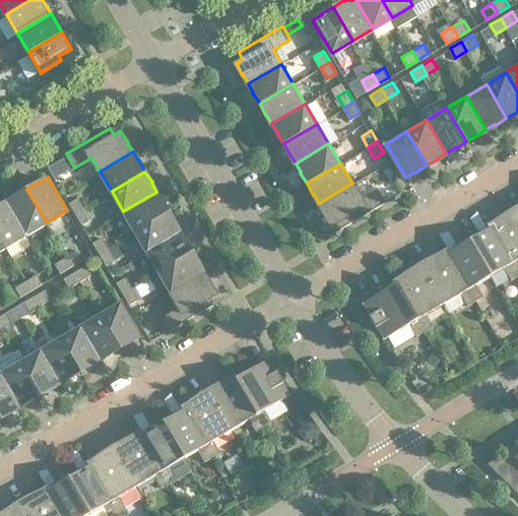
[(361,197),(352,183),(319,203),(324,212),(323,212),(331,222),(331,223),(338,219),(342,227),(385,201),(377,188),(361,197)]
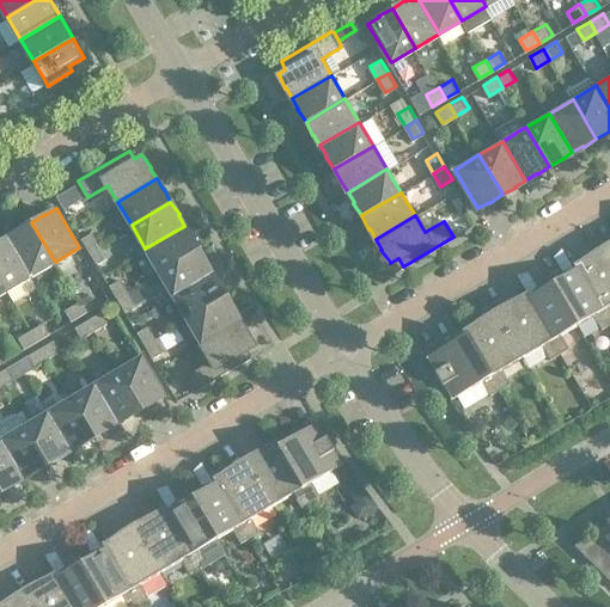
[(55,262),(31,222),(18,230),(19,230),(8,237),(31,275),(55,262)]
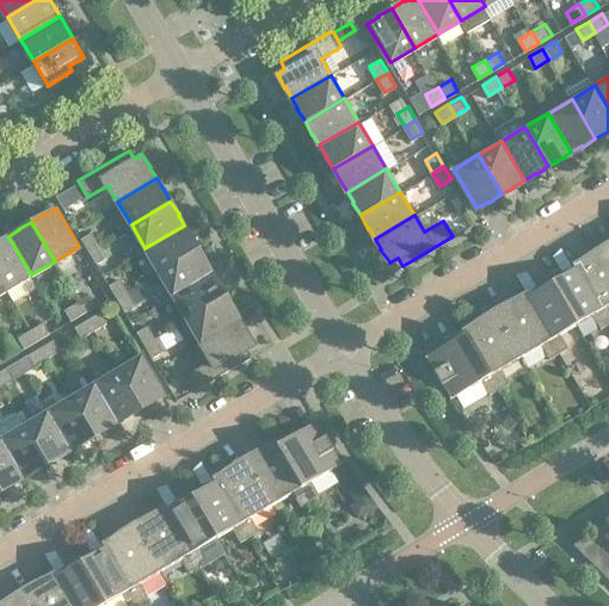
[(190,235),(184,226),(145,248),(159,272),(197,248),(191,235),(190,235)]
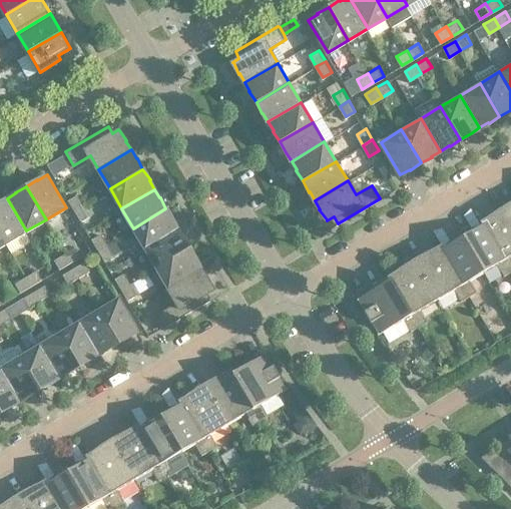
[(78,193),(68,198),(75,209),(84,203),(78,193)]
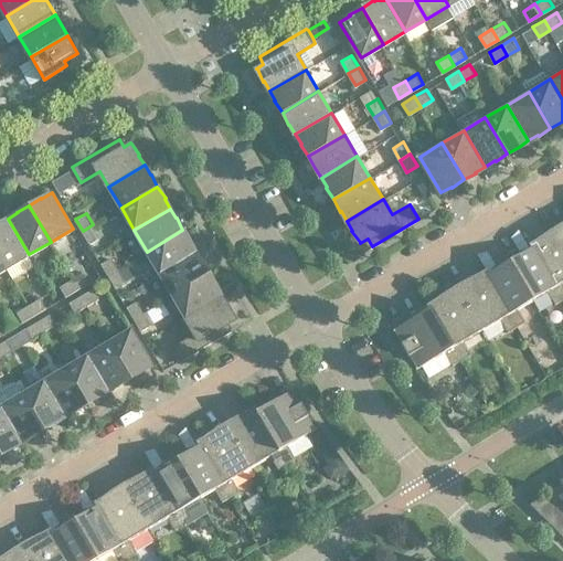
[(29,254),(8,219),(0,222),(0,254),(8,267),(29,254)]
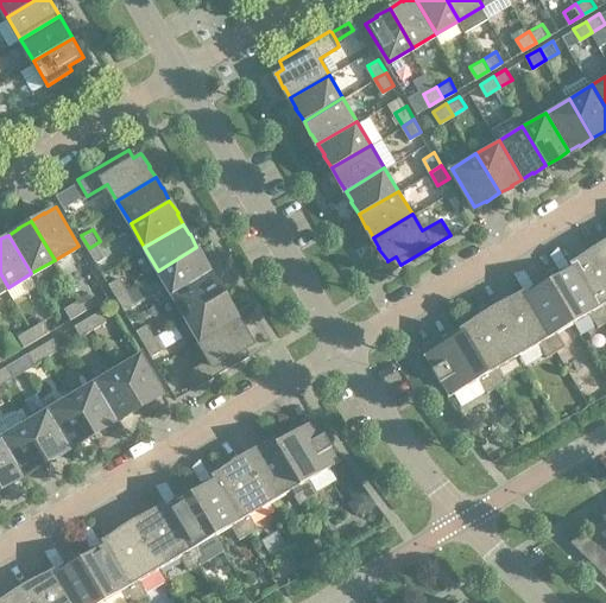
[(107,254),(100,241),(89,248),(96,261),(107,254)]
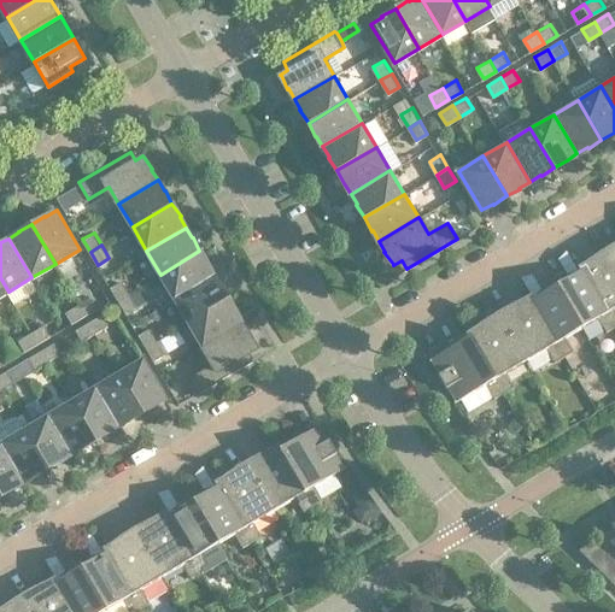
[(614,252),(610,246),(579,265),(581,269),(583,268),(608,311),(610,310),(614,317),(614,252)]
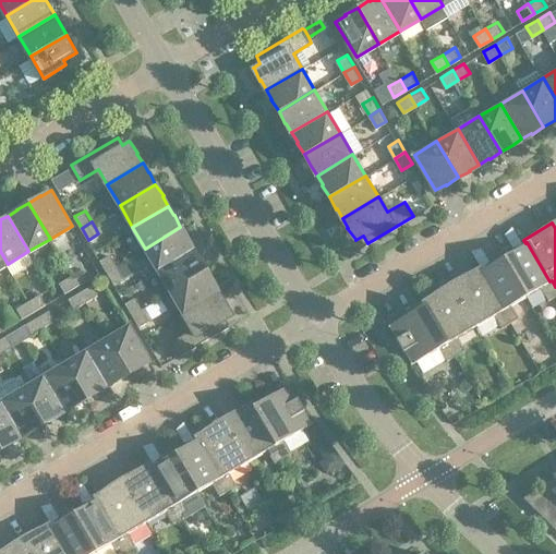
[(189,239),(180,227),(145,249),(157,269),(193,249),(188,239),(189,239)]
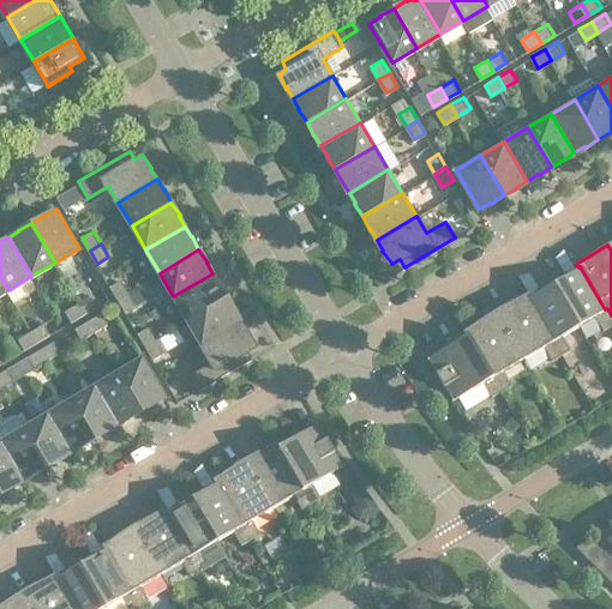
[(605,309),(580,266),(579,267),(555,282),(580,324),(594,315),(603,330),(611,324),(611,315),(607,308),(605,309)]
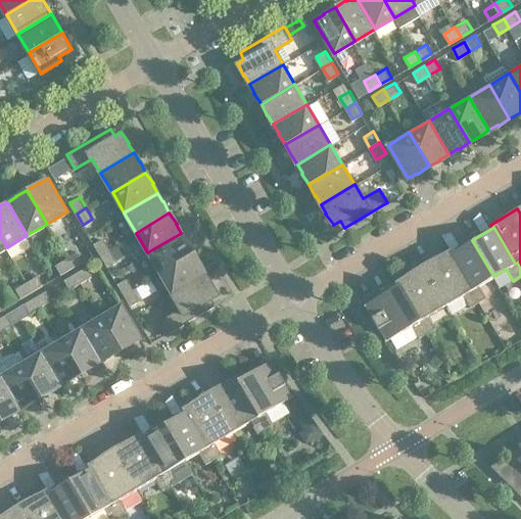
[(186,242),(181,233),(147,252),(159,273),(193,252),(187,241),(186,242)]
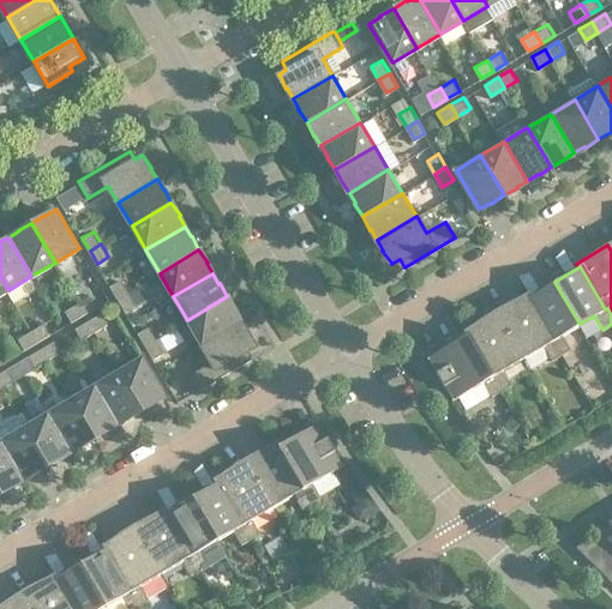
[(121,278),(111,284),(118,297),(129,291),(121,278)]
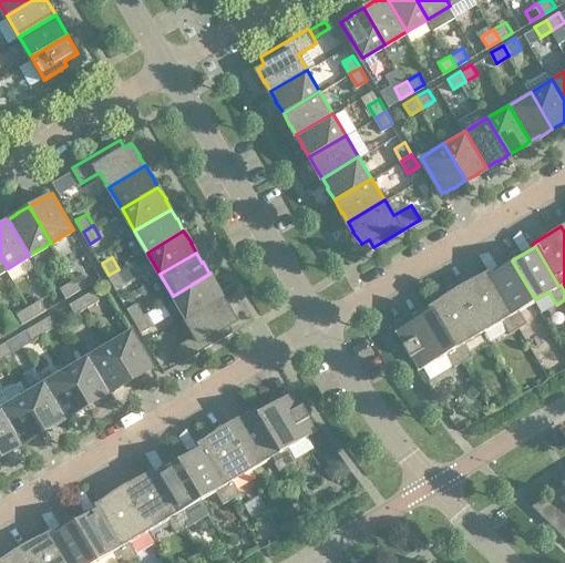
[(512,260),(490,273),(489,274),(512,313),(510,315),(517,327),(530,320),(522,307),(535,299),(512,260)]
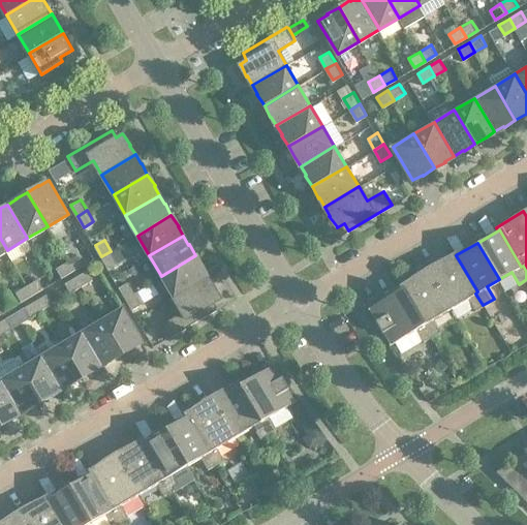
[(118,263),(111,251),(101,256),(107,268),(118,263)]
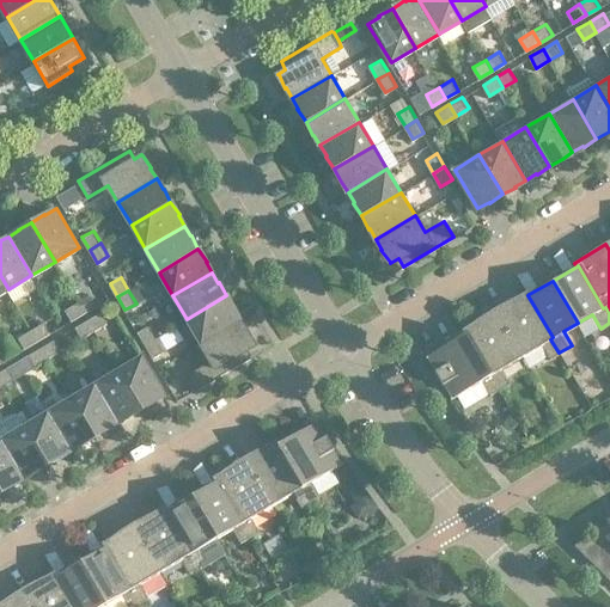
[(526,290),(494,310),(523,356),(544,343),(553,356),(559,353),(550,339),(553,337),(528,295),(529,294),(526,290)]
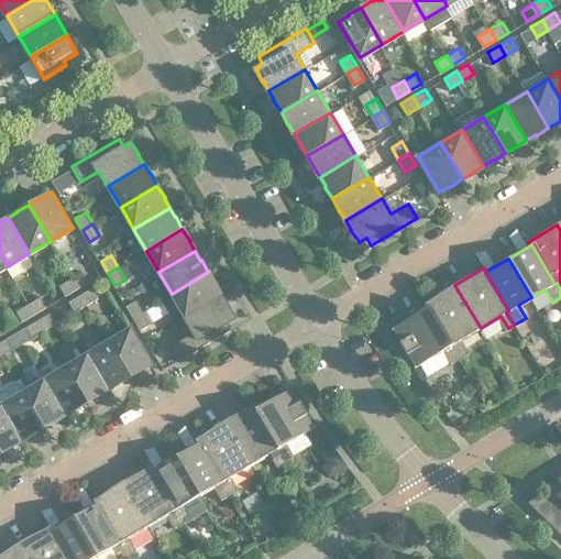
[(84,270),(72,277),(78,287),(90,280),(84,270)]
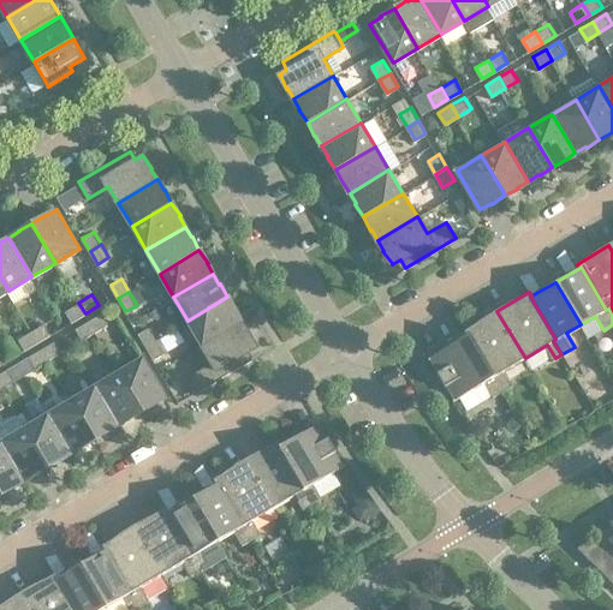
[(236,310),(227,297),(188,321),(202,344),(240,321),(234,310),(236,310)]
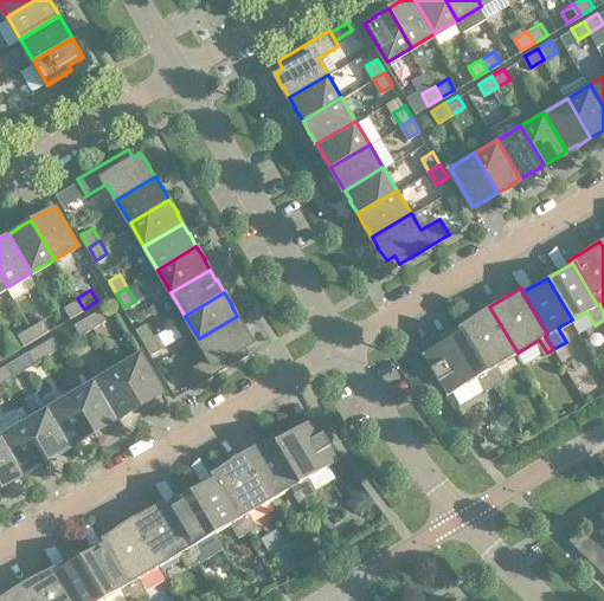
[(84,309),(77,298),(64,305),(71,316),(84,309)]
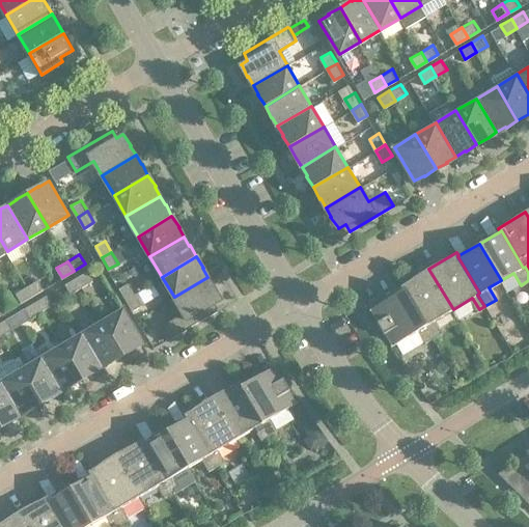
[(453,309),(428,269),(401,285),(404,288),(405,288),(434,337),(442,332),(435,320),(453,309)]
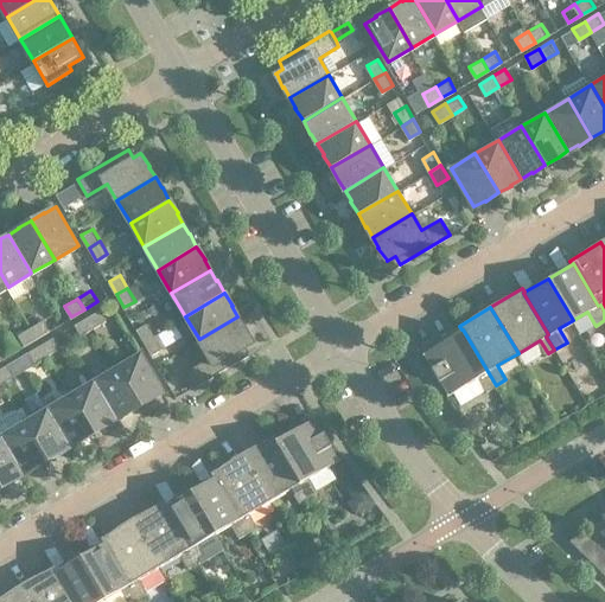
[(107,319),(101,308),(88,315),(94,326),(107,319)]
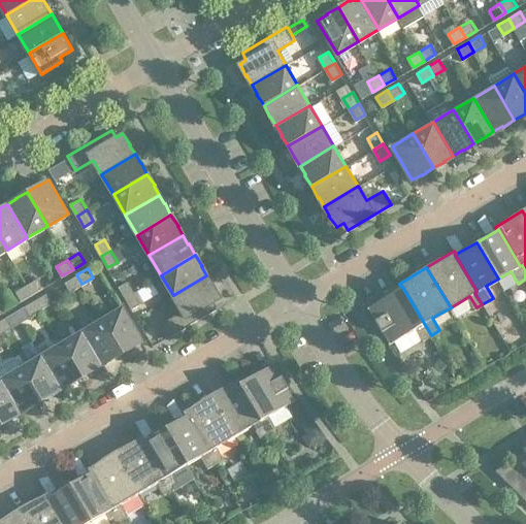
[(81,284),(76,274),(65,281),(71,291),(81,284)]
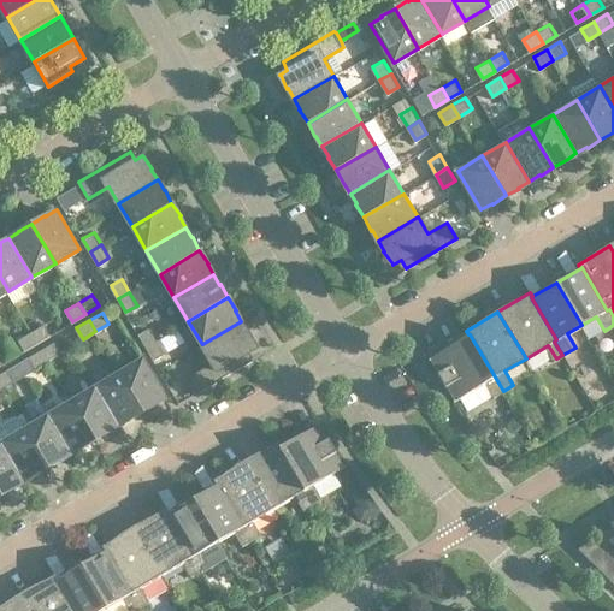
[(248,332),(241,321),(202,344),(212,361),(192,373),(201,390),(201,389),(202,389),(253,359),(248,350),(257,346),(255,345),(248,331),(248,332)]
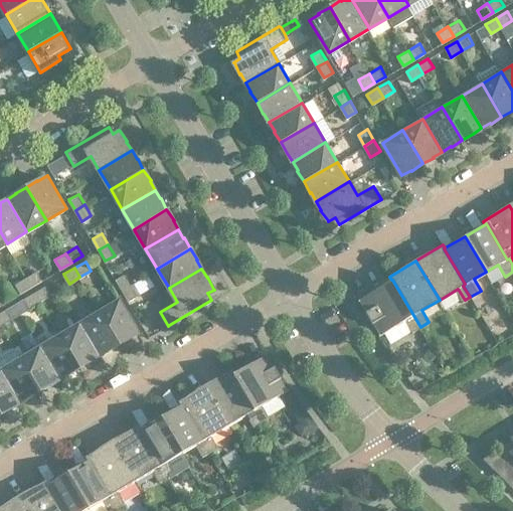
[(37,270),(26,277),(32,286),(42,280),(37,270)]
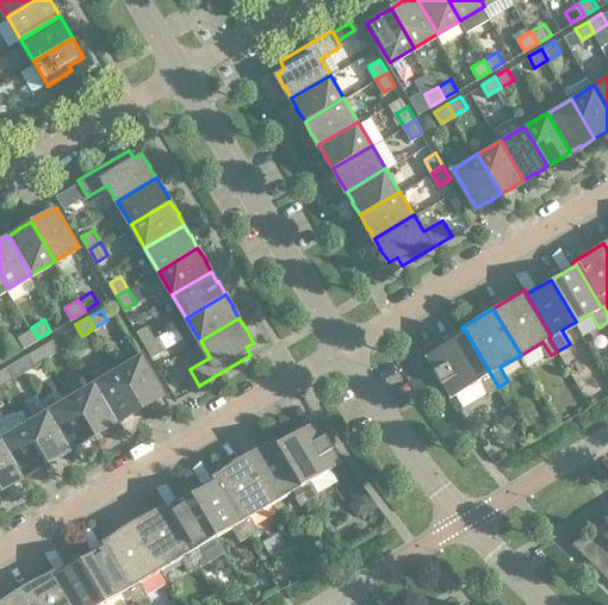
[(148,323),(137,330),(144,342),(156,336),(148,323)]
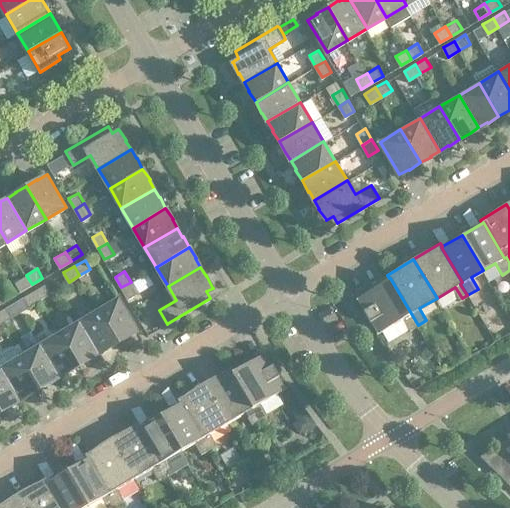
[(32,284),(26,275),(15,281),(21,291),(32,284)]
